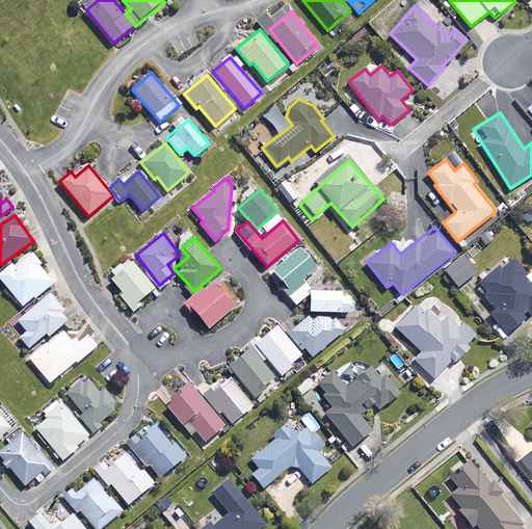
[(317,268),(299,248),(273,272),(286,286),(282,289),(296,303),(312,289),(303,280),(317,268)]
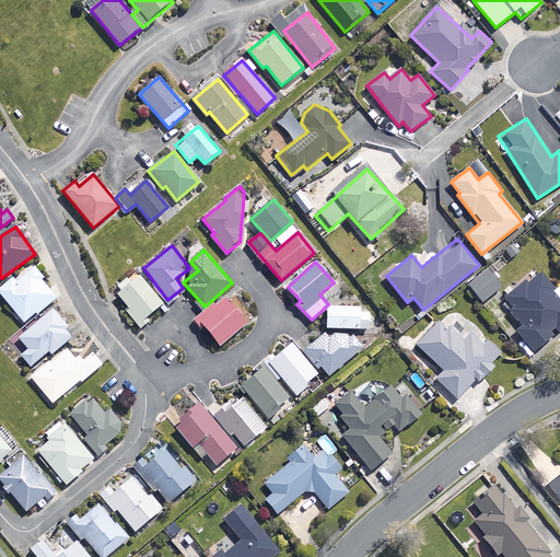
[(44,277),(35,266),(16,281),(13,278),(0,288),(0,291),(25,322),(56,297),(42,279),(44,277)]
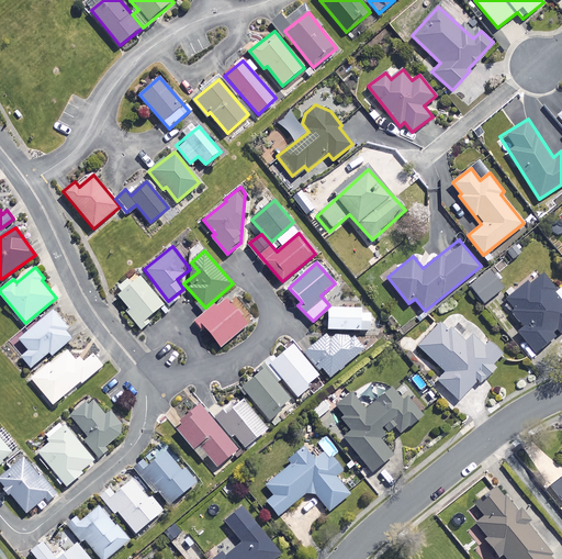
[(504,286),(491,270),(471,286),(484,302),(504,286)]
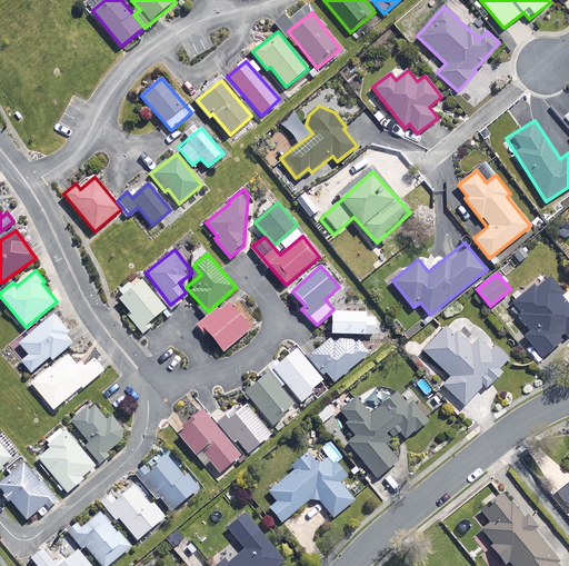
[(568,336),(568,305),(549,277),(511,304),(531,330),(525,336),(540,357),(568,336)]
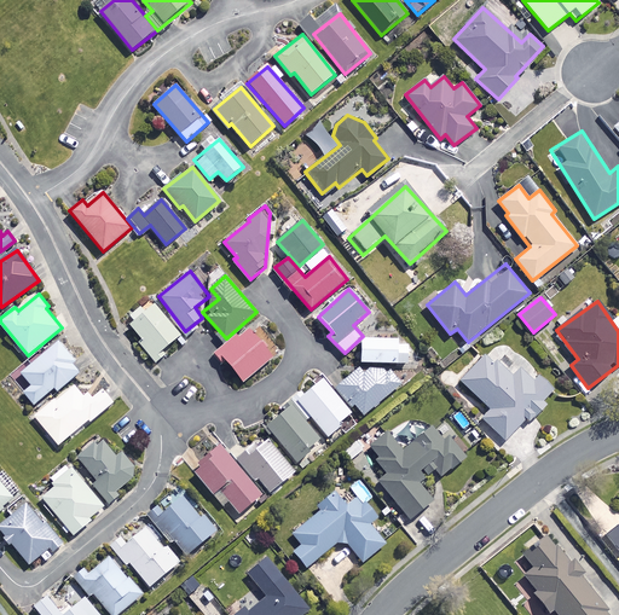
[(180,336),(154,305),(131,324),(142,338),(139,341),(154,359),(180,336)]
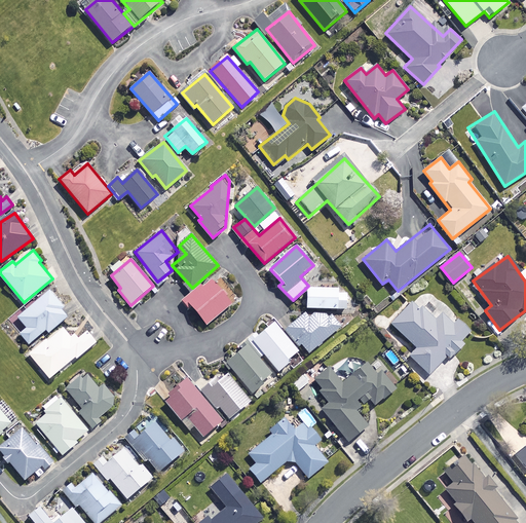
[(232,302),(212,279),(201,289),(198,286),(184,298),(208,325),(232,302)]
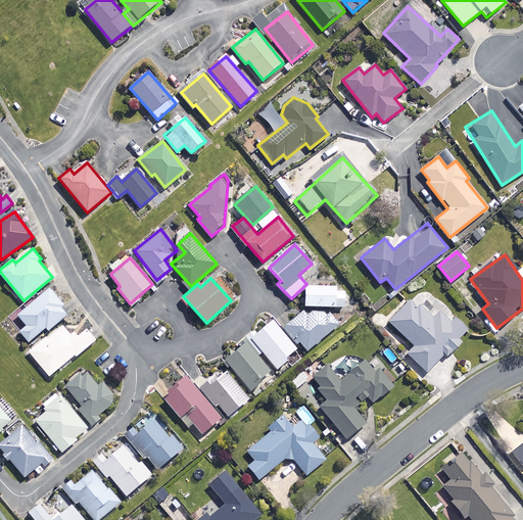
[(336,286),(305,285),(305,305),(345,306),(345,291),(336,291),(336,286)]
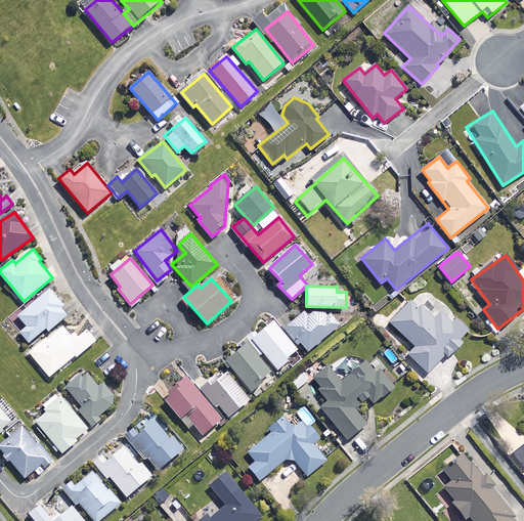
[(45,329),(47,331),(67,314),(59,306),(63,302),(52,288),(18,315),(27,326),(18,332),(28,343),(45,329)]
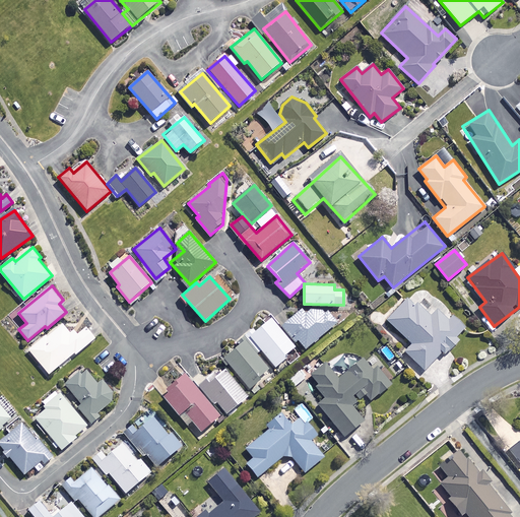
[(430,316),(408,295),(386,318),(412,343),(405,351),(425,370),(442,350),(445,353),(459,339),(456,336),(465,326),(453,315),(448,320),(436,309),(430,316)]
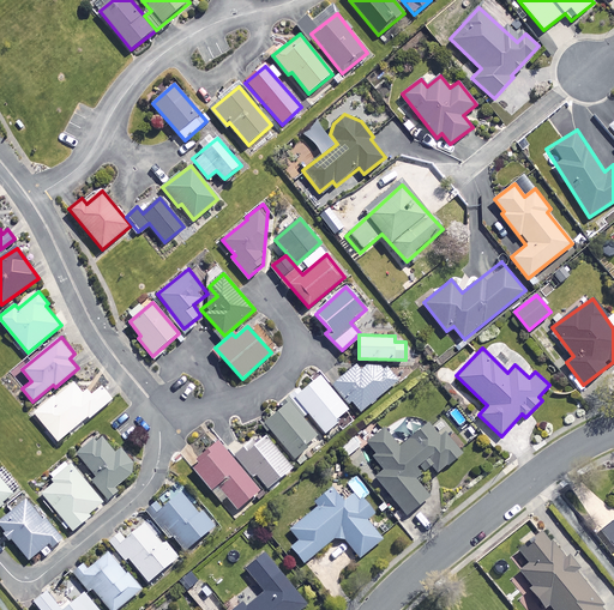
[(383,366),(355,364),(335,384),(359,411),(395,378),(383,366)]
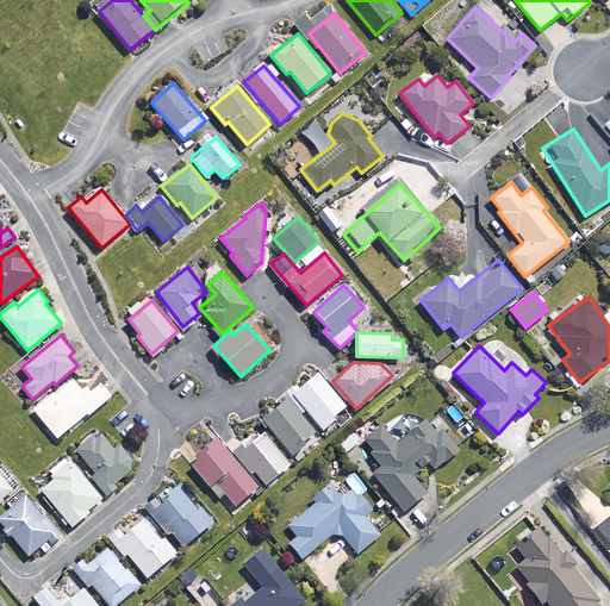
[(348,410),(318,373),(293,392),(324,430),(348,410)]
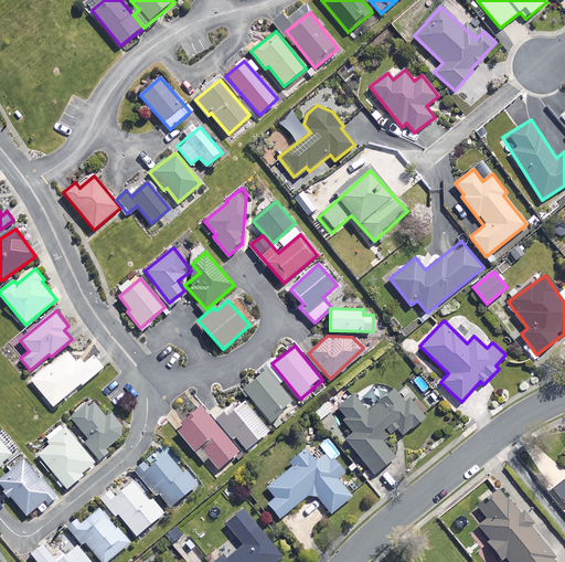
[(85,361),(76,360),(67,351),(32,380),(54,406),(104,367),(94,354),(85,361)]
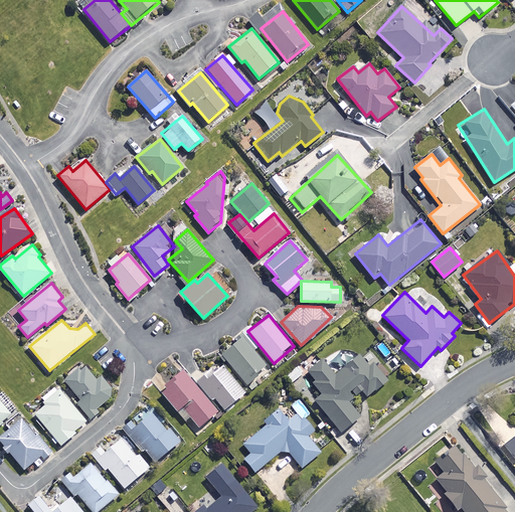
[(267,366),(244,337),(223,354),(245,382),(267,366)]
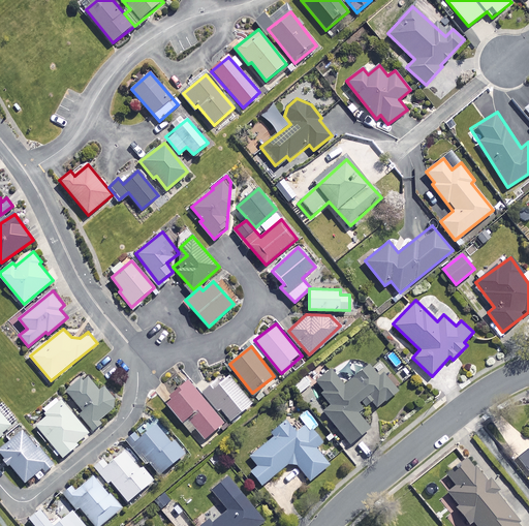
[(406,370),(391,351),(371,368),(369,365),(344,385),(331,369),(311,385),(329,406),(323,410),(351,443),(370,428),(358,412),(372,401),(377,407),(403,385),(397,377),(406,370)]
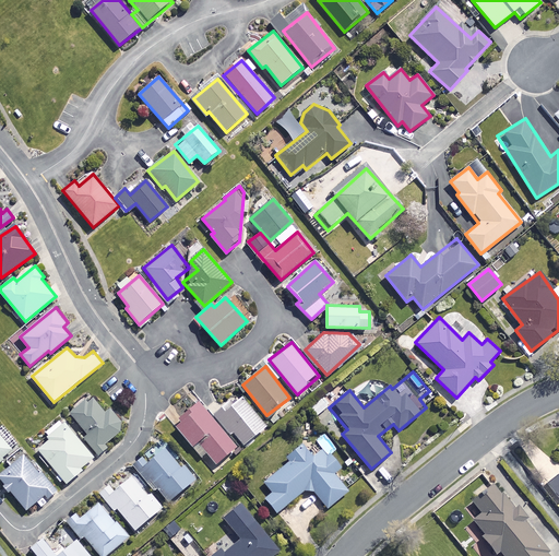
[(104,413),(93,395),(70,410),(96,450),(127,430),(113,407),(104,413)]
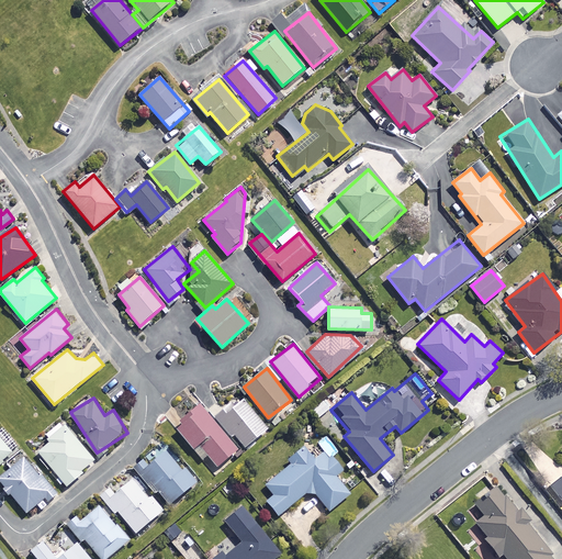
[(235,407),(232,403),(216,416),(245,448),(268,427),(243,401),(235,407)]
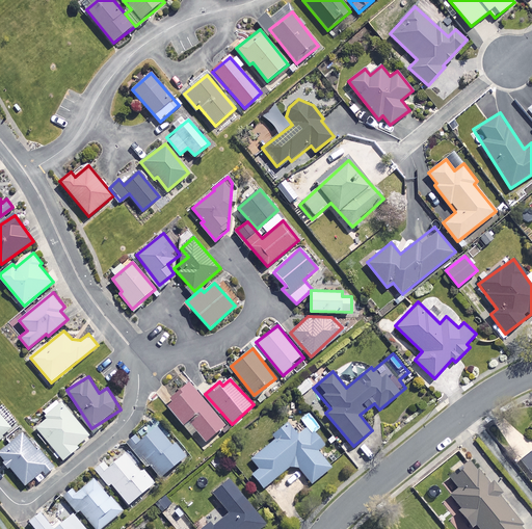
[(224,425),(189,384),(166,403),(190,431),(194,428),(206,442),(224,425)]
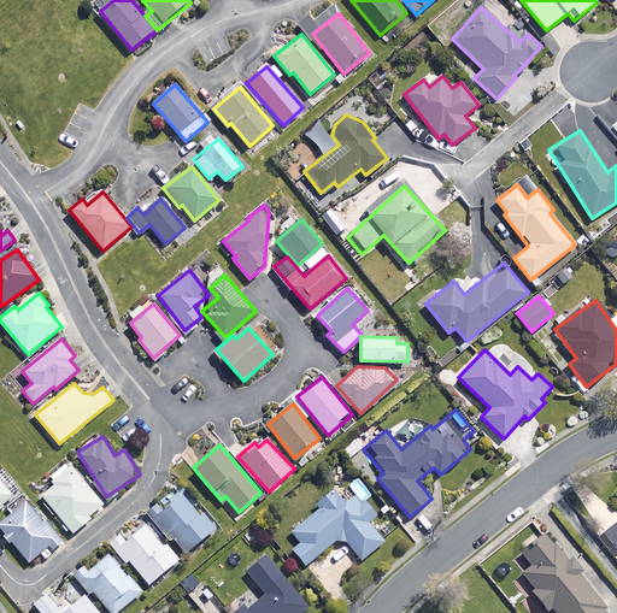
[(104,505),(71,465),(53,479),(57,483),(43,495),(74,532),(90,519),(88,517),(104,505)]
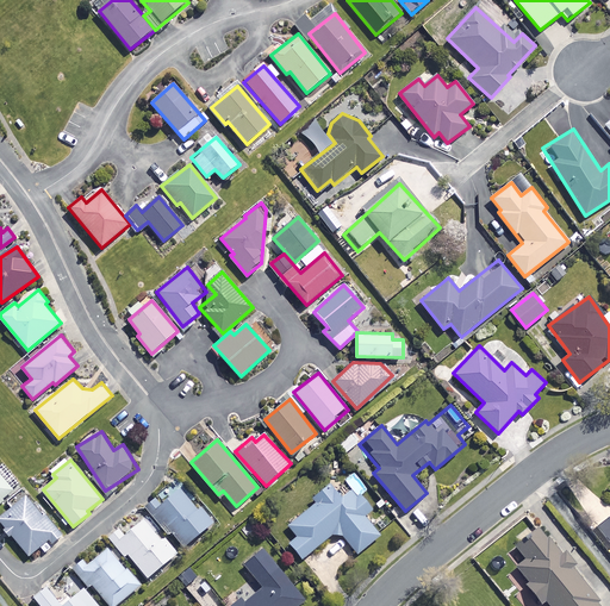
[(0,501),(13,489),(0,473),(0,501)]
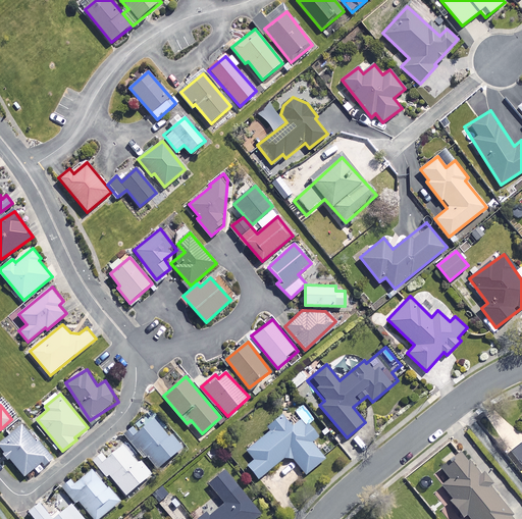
[(293,426),(283,416),(247,449),(255,458),(248,465),(259,478),(282,457),(293,458),(307,473),(324,457),(311,442),(318,435),(302,418),(293,426)]
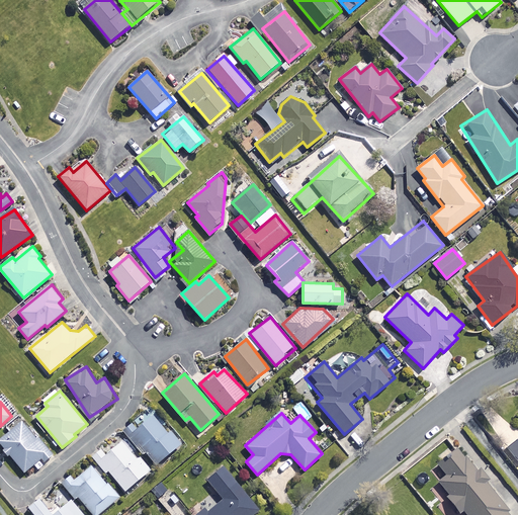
[(179,445),(153,416),(138,430),(133,424),(123,432),(137,446),(139,444),(157,464),(179,445)]
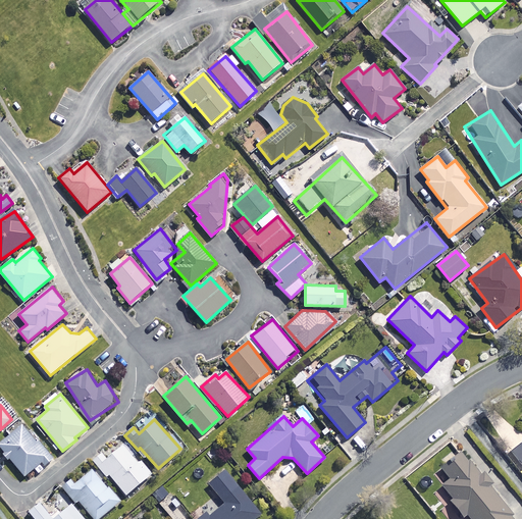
[(51,456),(22,423),(0,442),(0,446),(27,476),(51,456)]
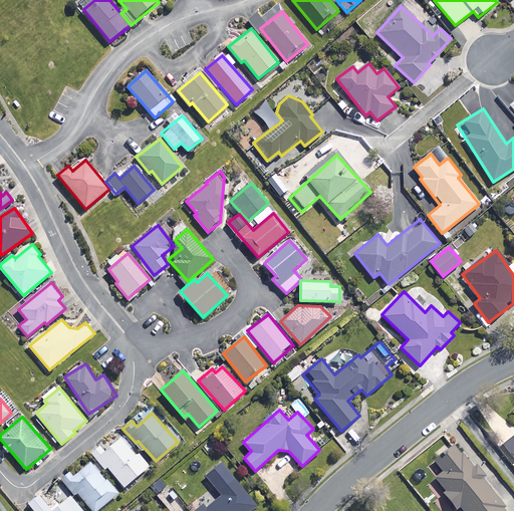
[(513,437),(504,446),(513,457),(513,437)]
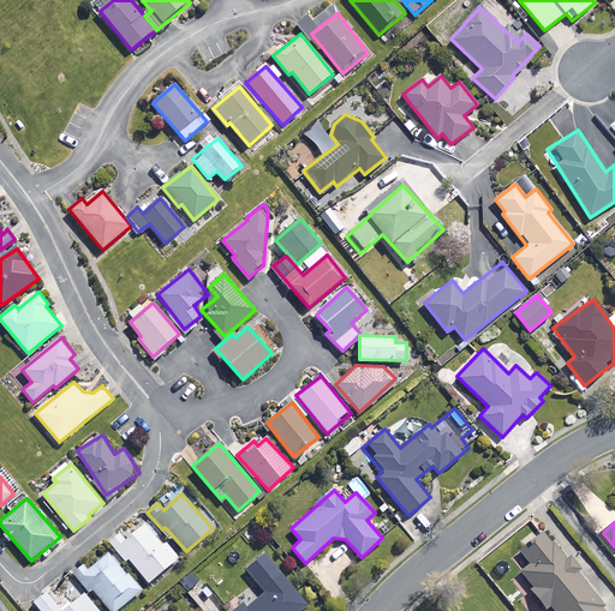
[(162,545),(145,523),(126,539),(119,532),(109,539),(126,561),(130,558),(149,582),(180,556),(168,540),(162,545)]
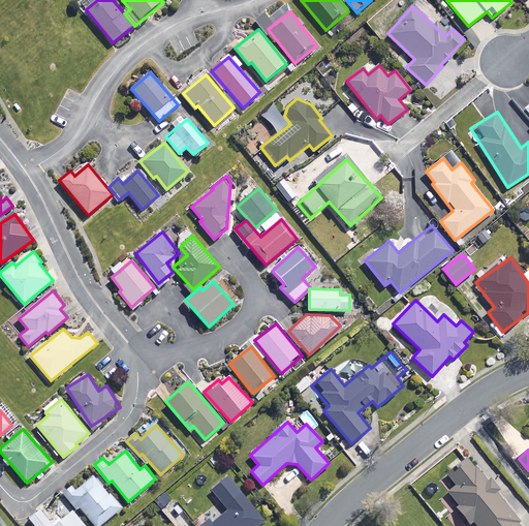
[(489,484),(468,458),(446,474),(456,486),(446,493),(470,524),(474,522),(476,525),(520,525),(518,522),(520,521),(490,483),(489,484)]
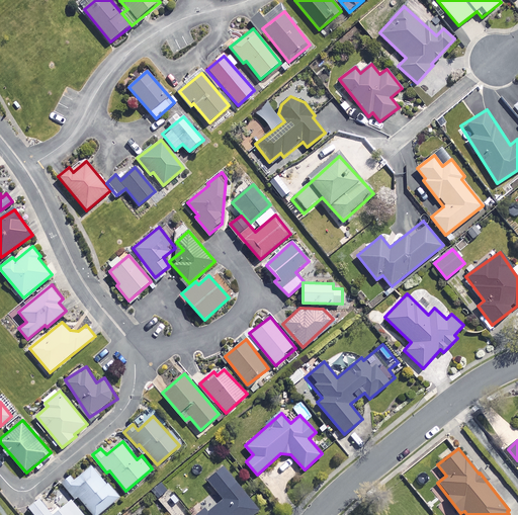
[(97,514),(118,496),(91,464),(74,480),(70,476),(63,483),(76,497),(78,496),(95,514),(97,514)]
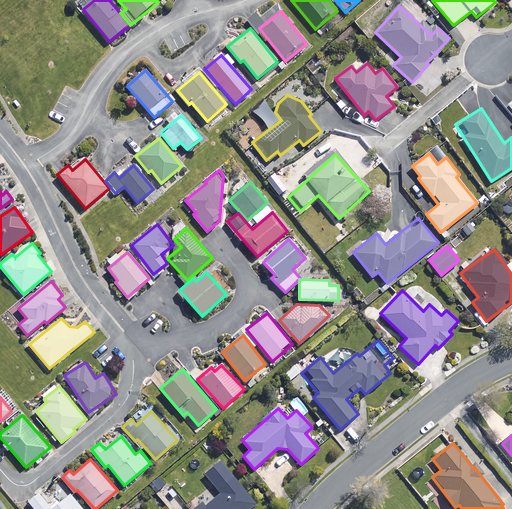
[(248,508),(255,504),(220,461),(204,474),(221,494),(206,506),(203,502),(194,508),(248,508)]
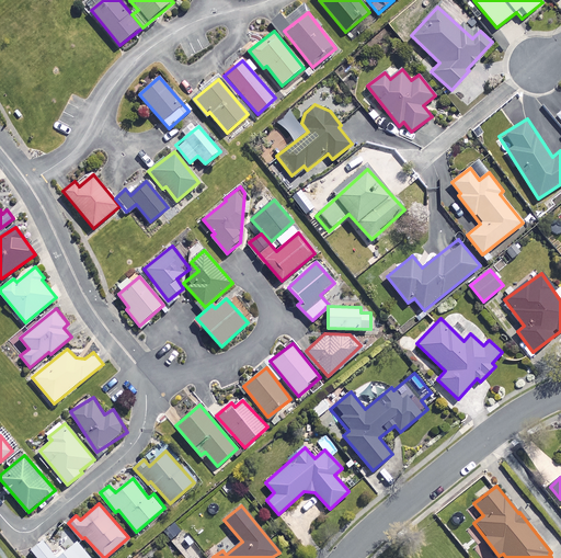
[(57,557),(42,541),(32,549),(38,557),(91,557),(77,541),(57,557)]
